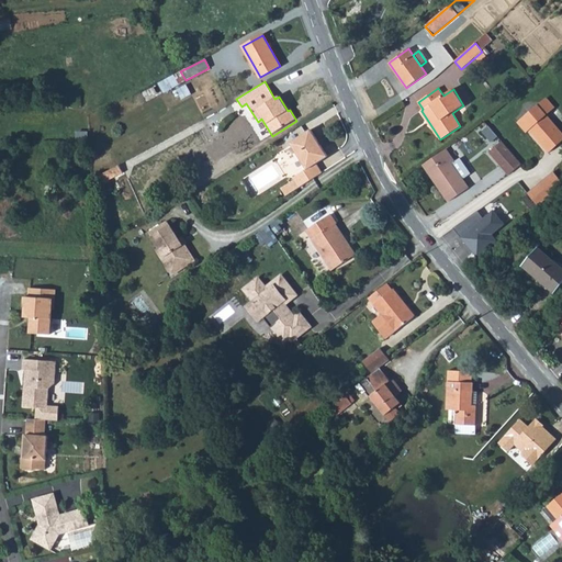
[(546,99),(537,107),(546,116),(554,109),(546,99)]
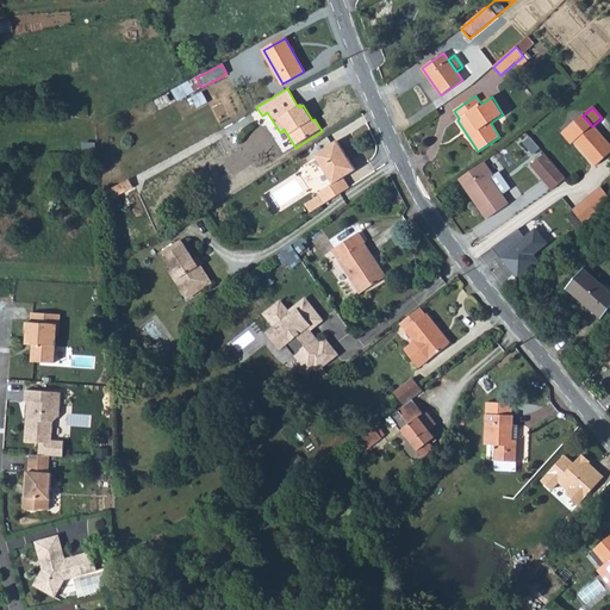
[(609,145),(592,126),(583,116),(562,134),(572,144),(574,142),(596,166),(609,153),(609,145)]
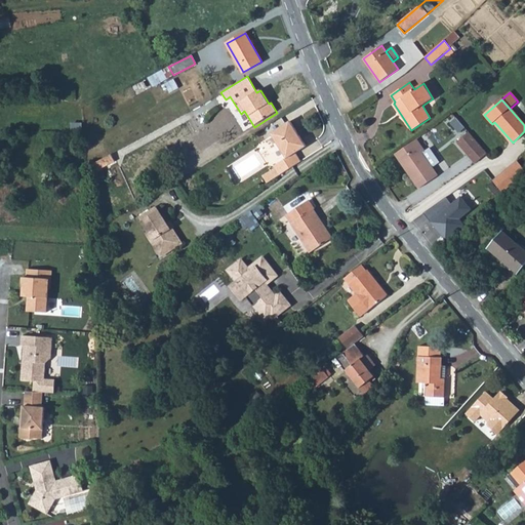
[(455,117),(451,122),(461,130),(466,125),(455,117)]
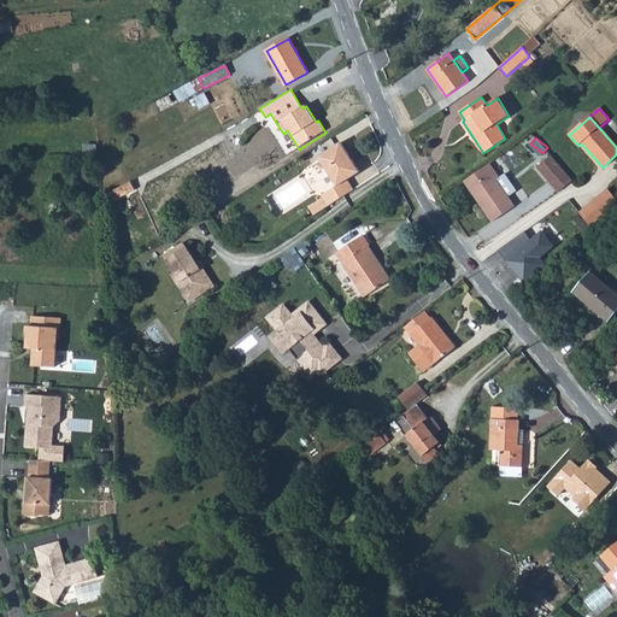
[(339,144),(316,158),(334,187),(319,197),(321,199),(306,209),(311,217),(351,192),(345,181),(357,174),(339,144)]
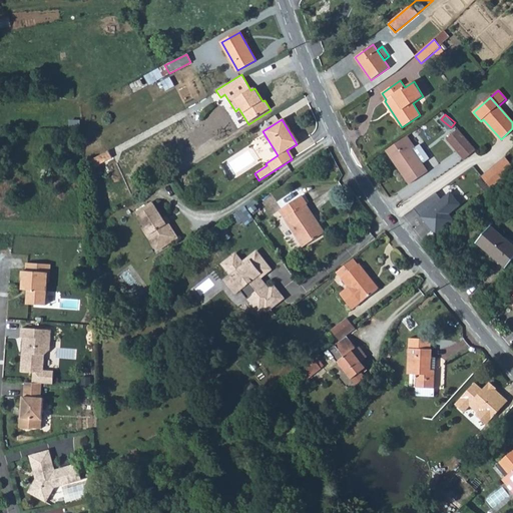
[(458,129),(447,139),(464,160),(476,150),(458,129)]
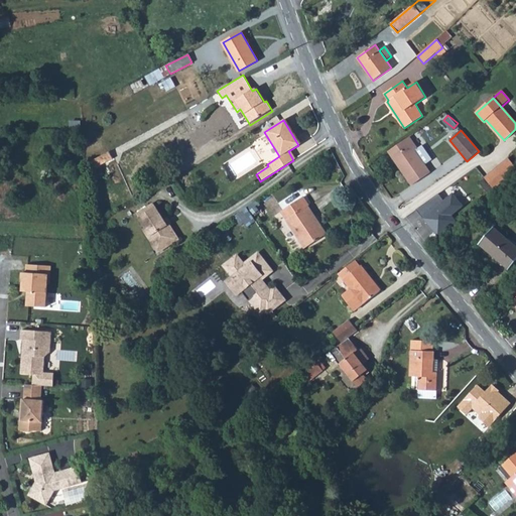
[(409,137),(388,151),(412,185),(430,173),(415,151),(418,149),(409,137)]
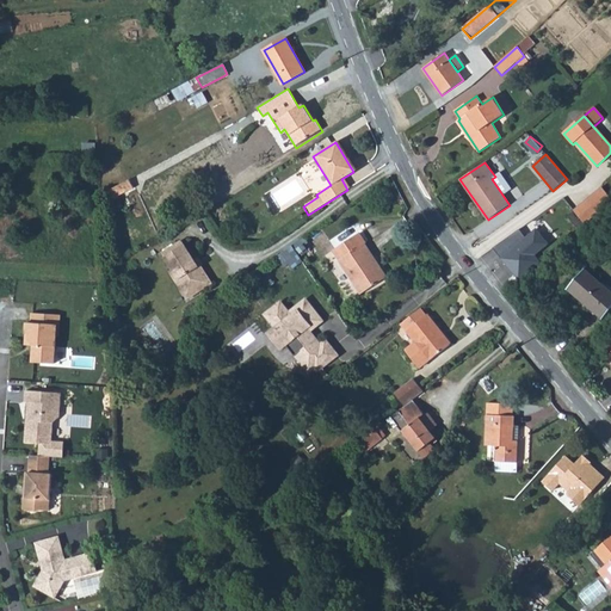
[(111,192),(115,201),(133,191),(129,183),(111,192)]
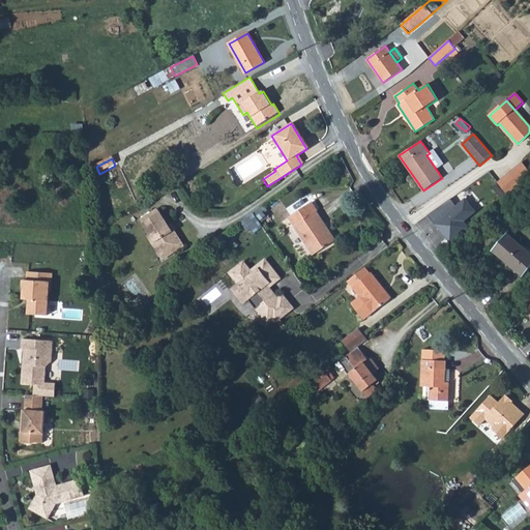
[(522,163),(510,173),(517,180),(528,170),(522,163)]
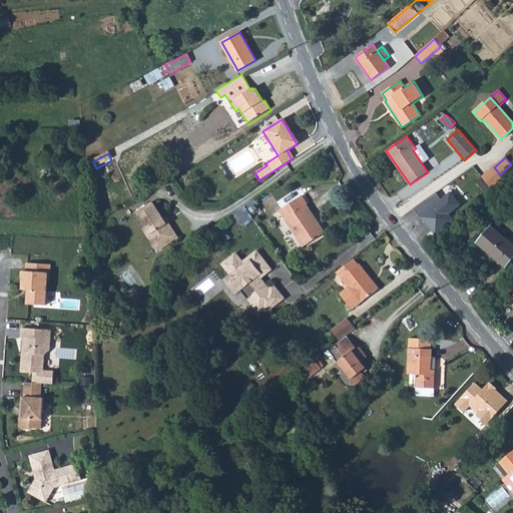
[(494,167),(481,177),(491,189),(512,170),(512,166),(511,164),(500,174),(494,167)]
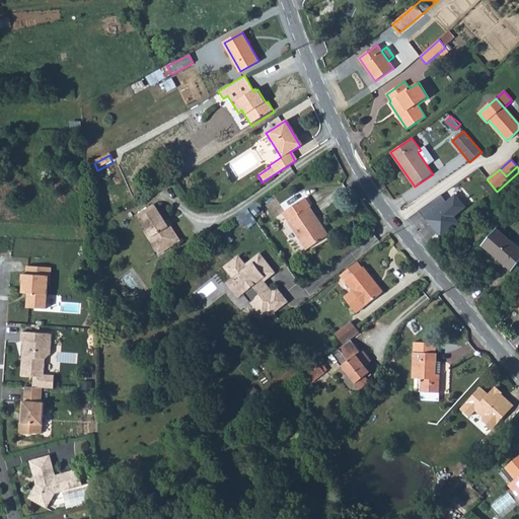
[(461,221),(456,216),(469,207),(453,187),(421,210),(442,237),(461,221)]
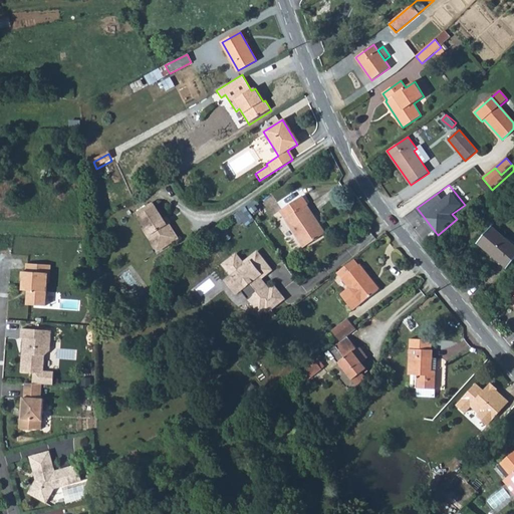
[(310,215),(312,213),(306,205),(310,203),(304,195),(280,211),(286,219),(285,220),(304,248),(325,234),(319,224),(317,225),(310,215)]
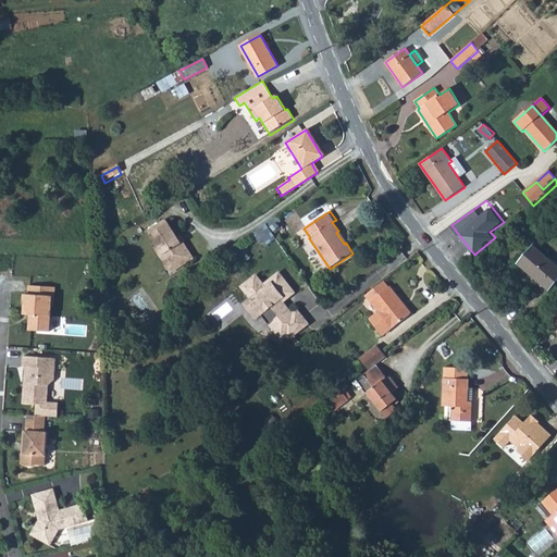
[(166,221),(148,231),(157,246),(168,265),(176,261),(180,268),(193,260),(183,244),(181,245),(176,238),(166,221)]
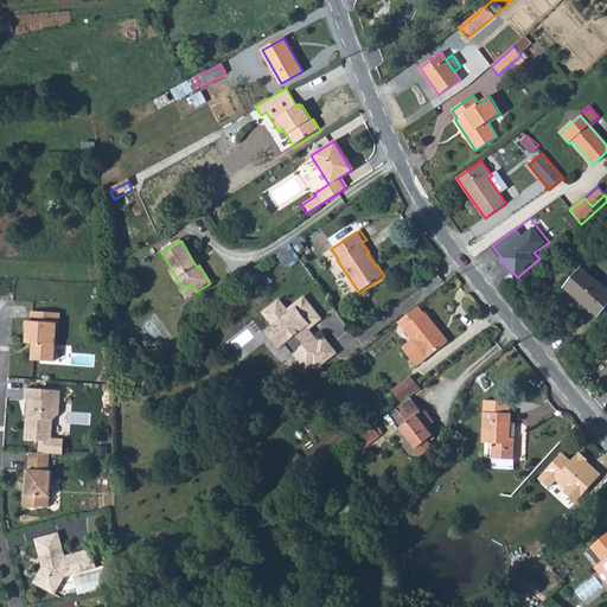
[(287,244),(274,255),(281,266),(285,263),(288,268),(299,261),(287,244)]
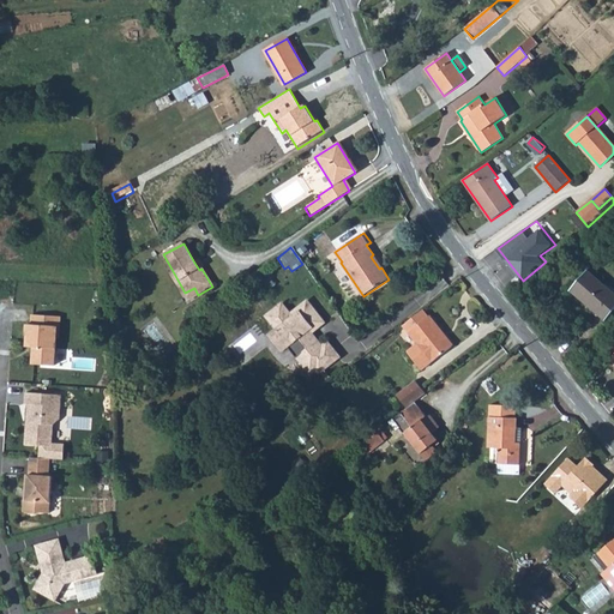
[(381,268),(373,254),(371,257),(379,269),(381,268)]
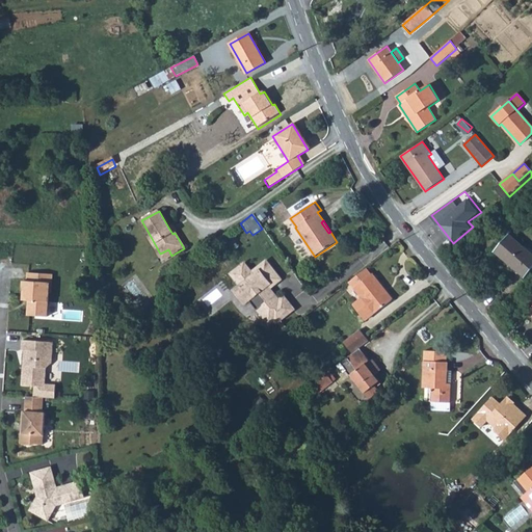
[(160,254),(150,235),(147,237),(162,262),(171,256),(168,249),(160,254)]
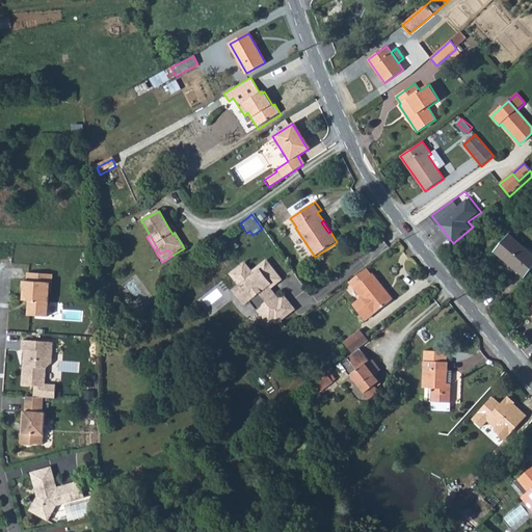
[(531,269),(531,254),(509,235),(495,253),(525,278),(531,269)]
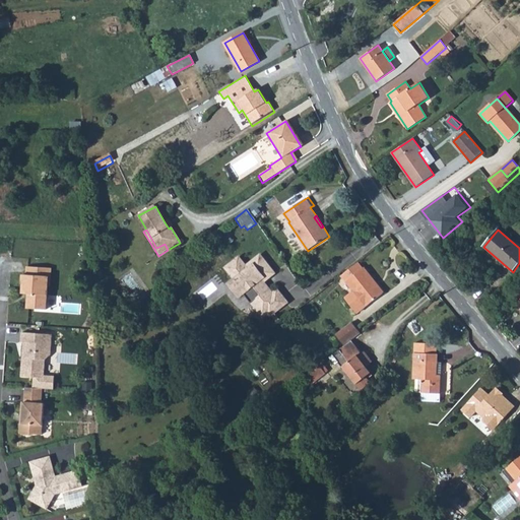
[(251,303),(262,317),(267,313),(271,310),(264,301),(272,295),(268,289),(265,291),(260,284),(262,282),(265,280),(263,278),(271,271),(260,256),(246,267),(239,258),(225,268),(235,280),(229,284),(239,298),(243,295),(250,304),(251,303)]
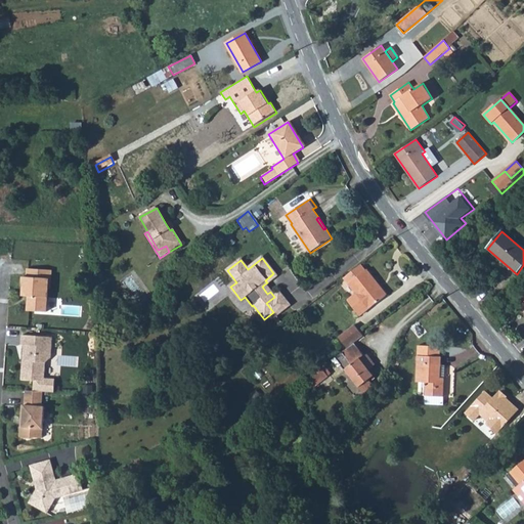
[(44,263),(27,262),(26,270),(23,270),(22,279),(25,279),(25,286),(28,290),(27,304),(45,306),(47,281),(48,272),(44,271),(44,263)]
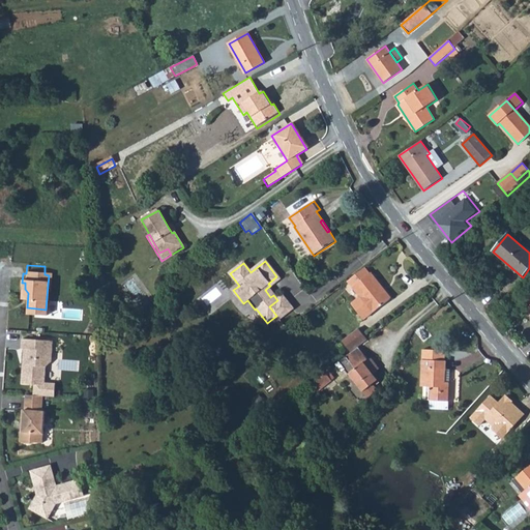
[(364,268),(348,282),(360,297),(352,303),(364,319),(389,299),(380,288),(382,287),(371,273),(370,274),(364,268)]
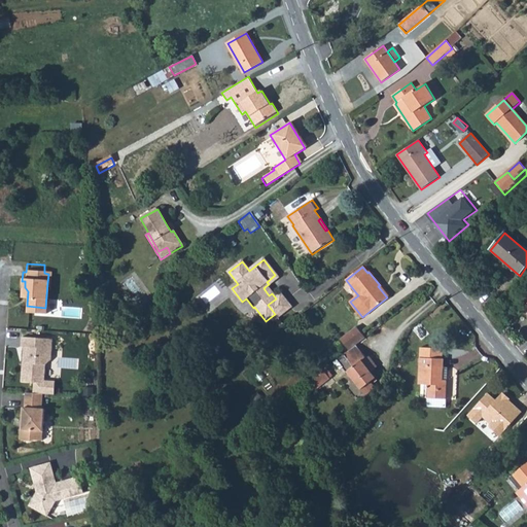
[(269,295),(272,293),(266,286),(264,288),(269,295)]
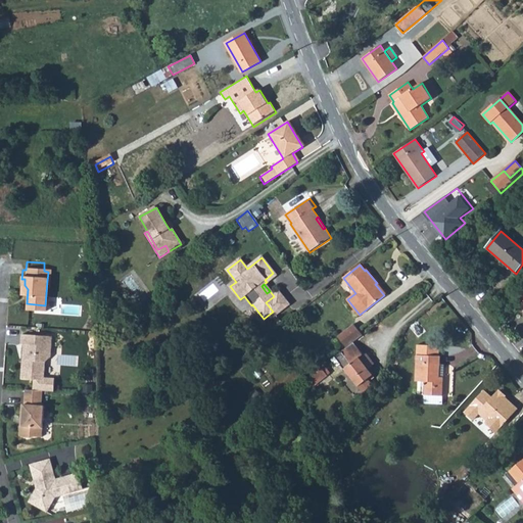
[(269,315),(271,318),(288,305),(278,293),(274,296),(266,302),(273,312),(269,315)]
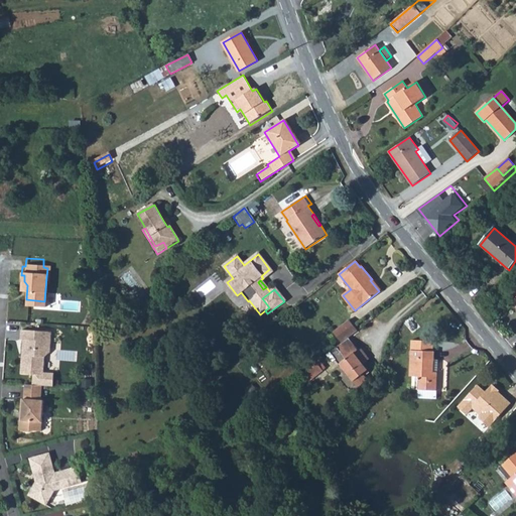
[(349,320),(333,333),(342,344),(348,339),(358,331),(349,320)]
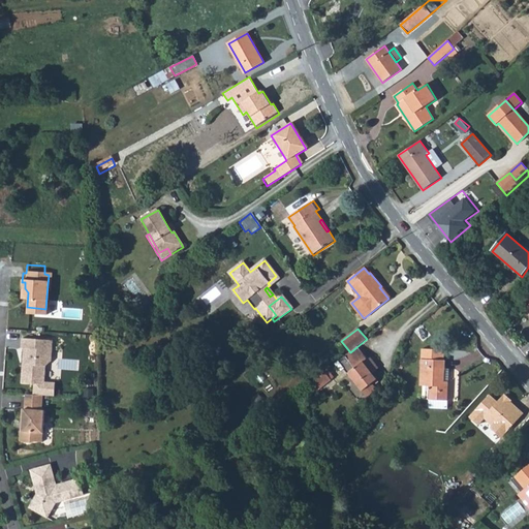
[(52,342),(21,339),(20,349),(23,349),(25,350),(24,366),(22,366),(20,384),(33,385),(32,396),(42,397),(53,397),(54,384),(43,383),(44,367),(50,362),(52,342)]
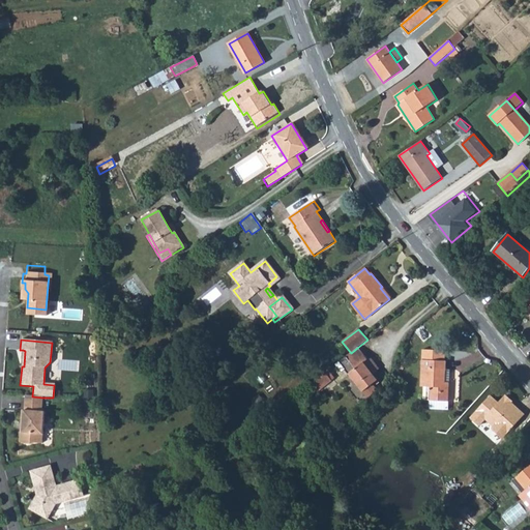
[(351,353),(340,362),(363,392),(372,385),(378,381),(373,375),(377,372),(374,369),(377,366),(371,358),(367,360),(357,348),(351,353)]
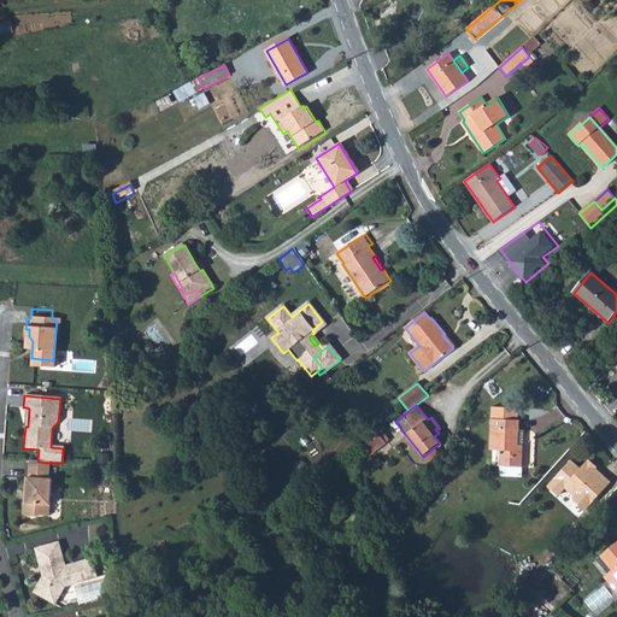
[(491,450),(493,450),(501,451),(500,466),(521,466),(522,446),(518,445),(515,445),(515,430),(518,430),(519,421),(492,419),(491,450)]
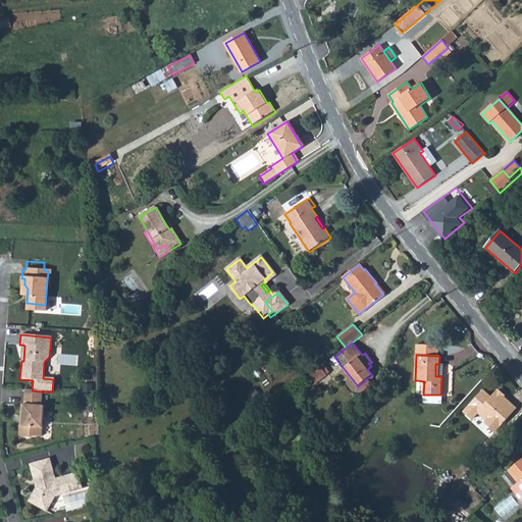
[(323,366),(309,377),(315,384),(329,373),(323,366)]
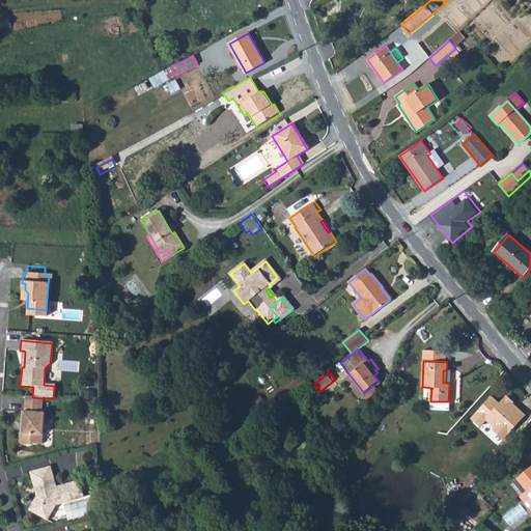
[(372,386),(364,393),(367,398),(376,391),(372,386)]
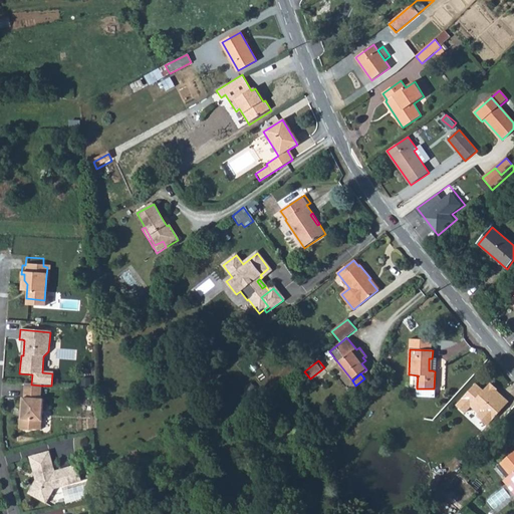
[(476,381),(454,405),(465,414),(472,406),(479,414),(477,416),(487,425),(508,403),(496,391),(498,389),(491,381),(484,389),(476,381)]
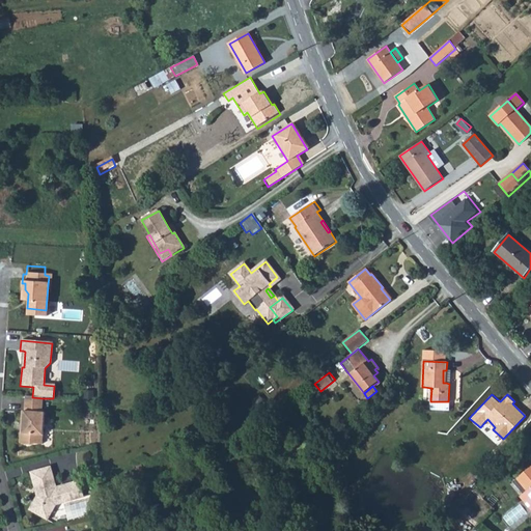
[(32,397),(25,396),(24,412),(21,412),(20,425),(23,425),(22,431),(20,434),(19,442),(21,445),(30,446),(32,444),(42,445),(44,413),(42,413),(43,398),(32,397)]
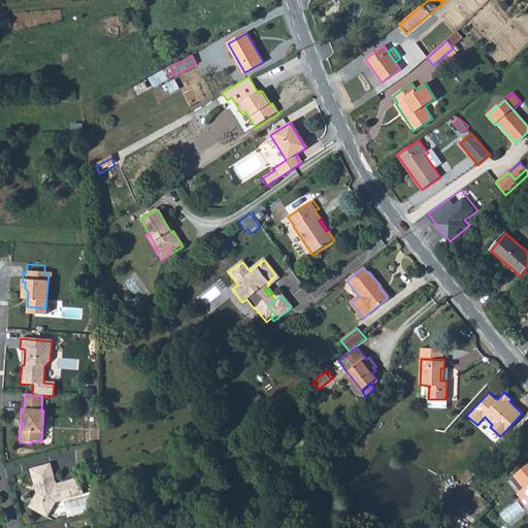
[(524,487),(519,491),(527,501),(527,463),(514,474),(524,487)]
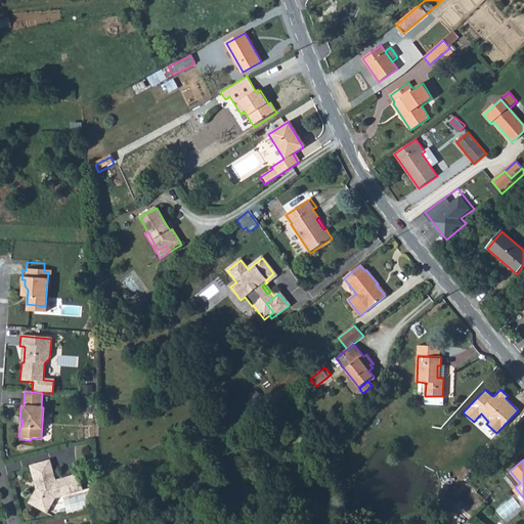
[(49,461),(29,466),(33,481),(36,480),(39,482),(40,486),(38,489),(36,490),(28,504),(46,514),(55,498),(75,493),(71,476),(55,481),(49,461)]
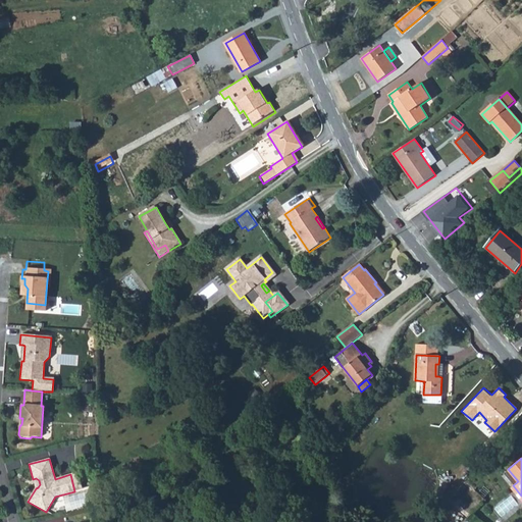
[(77,472),(70,474),(74,491),(83,489),(77,472)]
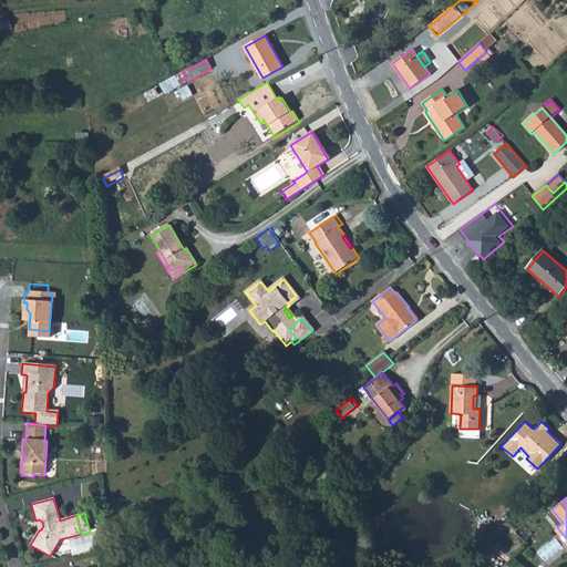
[(508,560),(527,539),(505,519),(486,542),(508,560)]
